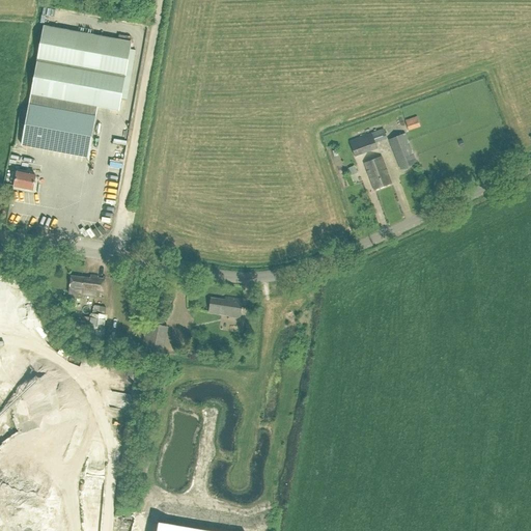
[(44,27),(31,94),(98,107),(118,111),(120,100),(127,101),(135,51),(130,50),(131,43),(44,27)]
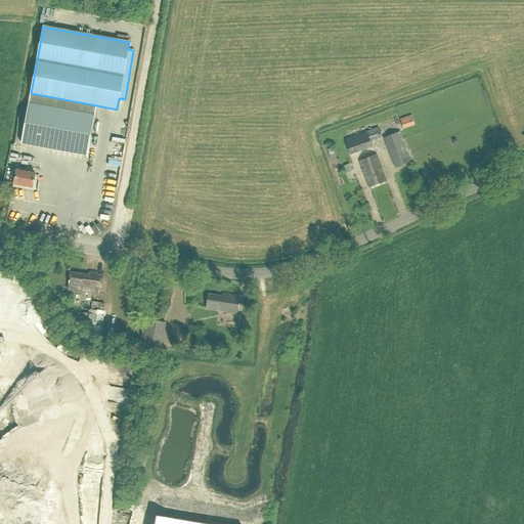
[(87,156),(94,115),(29,102),(20,143),(87,156)]
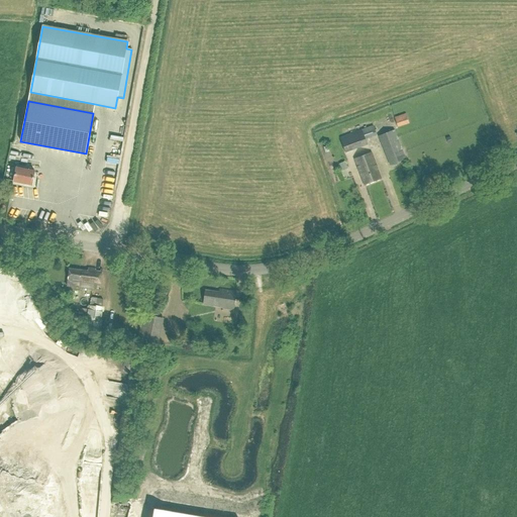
[(406,113),(395,117),(398,127),(409,123),(406,113)]
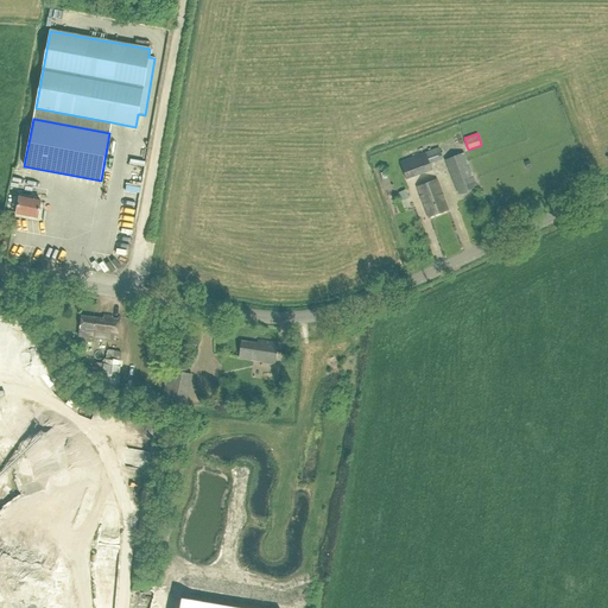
[(399,163),(405,179),(431,171),(429,164),(442,159),(439,151),(426,154),(426,153),(399,163)]
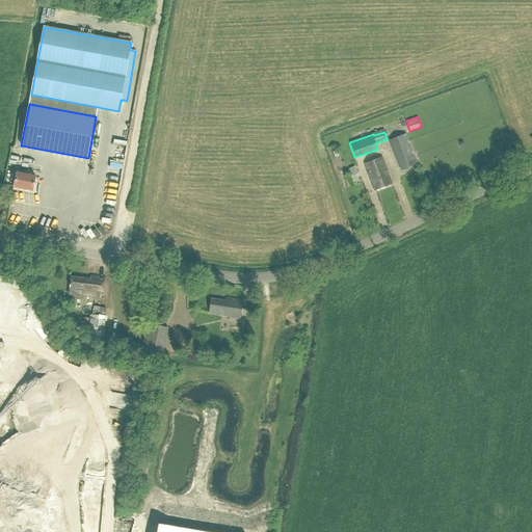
[(418,164),(405,134),(389,140),(400,170),(418,164)]
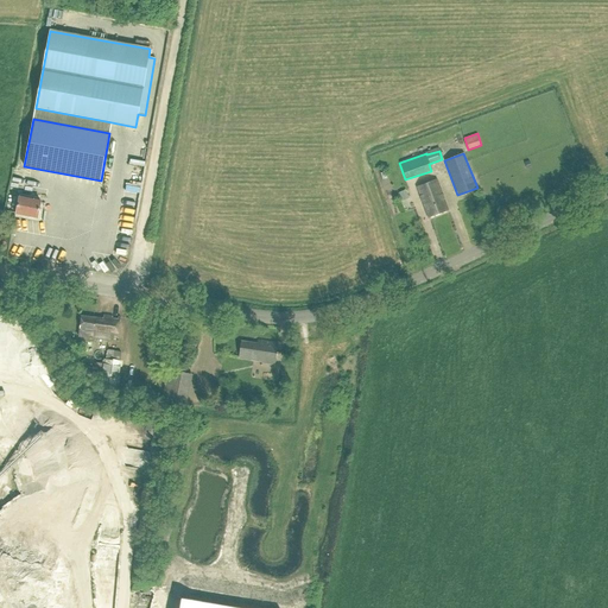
[(436,179),(417,187),(429,219),(448,211),(436,179)]
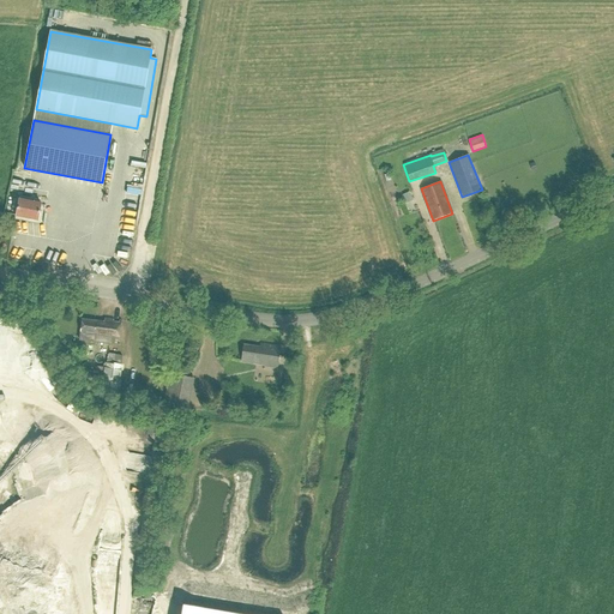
[(37,199),(19,196),(16,217),(38,221),(42,203),(37,203),(37,199)]
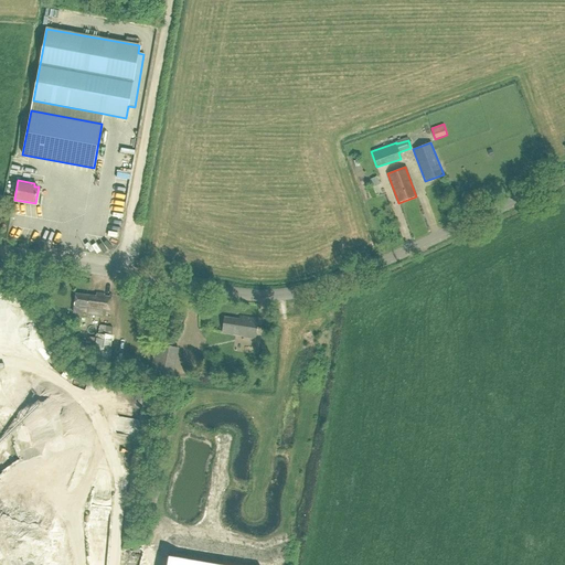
[(96,299),(76,296),(73,313),(88,316),(88,312),(109,316),(112,297),(109,297),(109,299),(105,298),(105,296),(96,295),(96,299)]
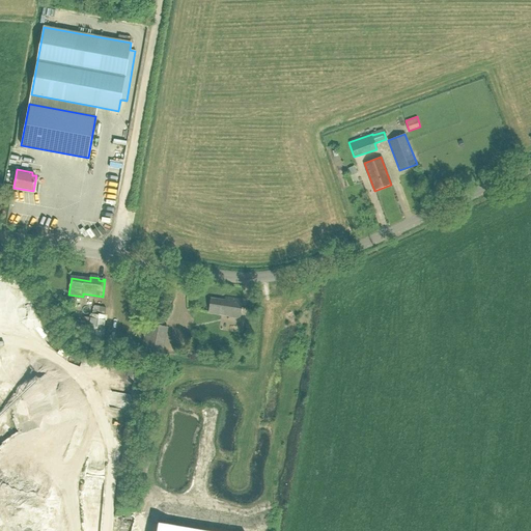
[(226,298),(225,300),(211,298),(208,312),(228,315),(228,317),(240,318),(243,300),(226,298)]
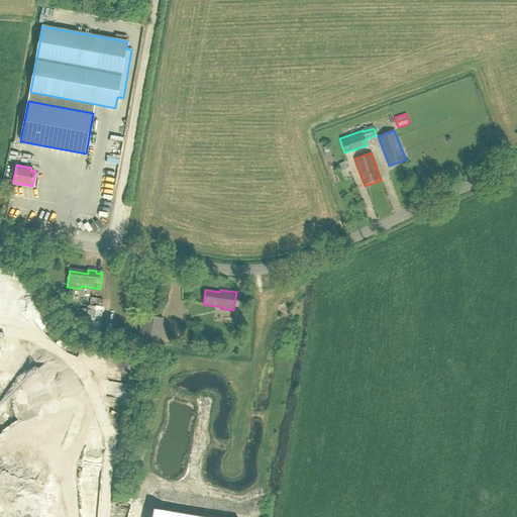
[(91,292),(82,291),(80,305),(88,306),(87,309),(81,308),(80,316),(86,317),(84,327),(101,330),(102,320),(101,320),(101,318),(106,319),(107,313),(104,313),(104,307),(102,307),(103,299),(91,296),(91,292)]
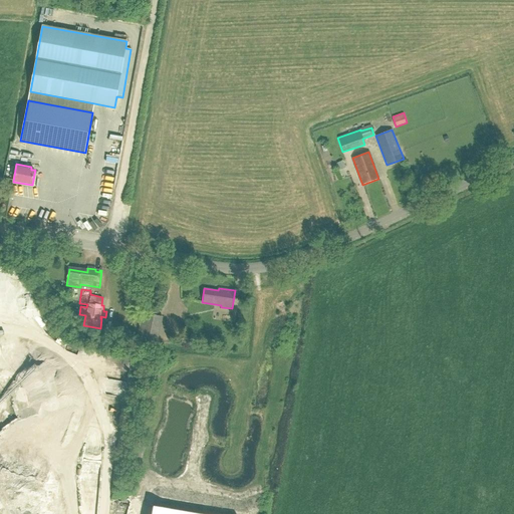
[(161,316),(143,312),(138,334),(157,338),(161,316)]
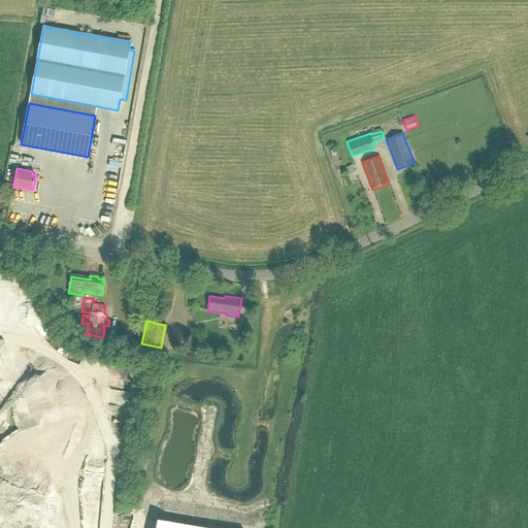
[(121,421),(121,408),(108,408),(108,420),(121,421)]
